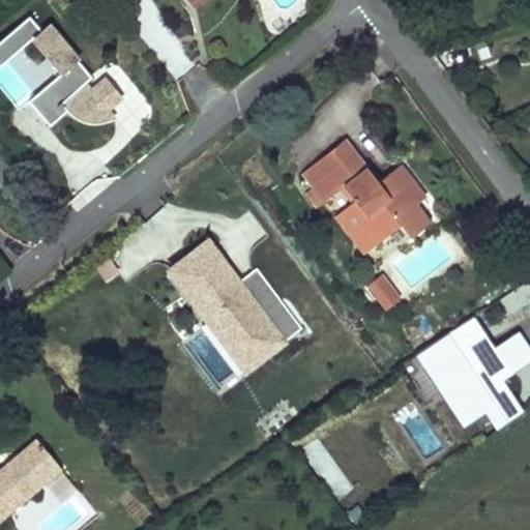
[(37,9),(0,39),(0,80),(22,107),(32,99),(47,118),(95,79),(37,9)]
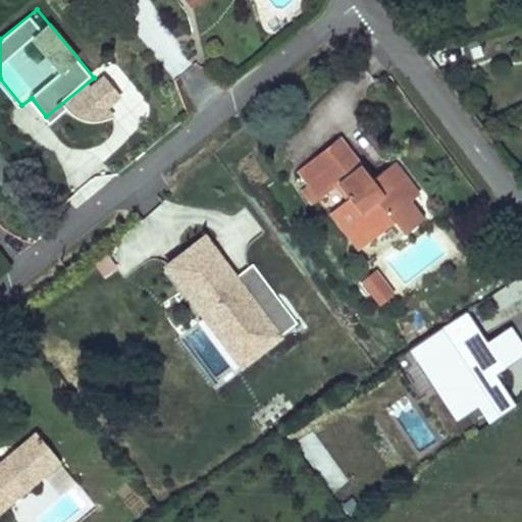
[(99,70),(67,105),(91,126),(123,92),(99,70)]
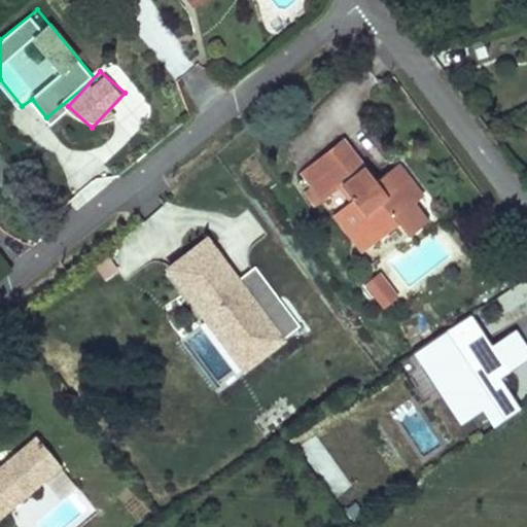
[(342,184),(369,163),(344,132),(295,171),(320,202),(342,184)]
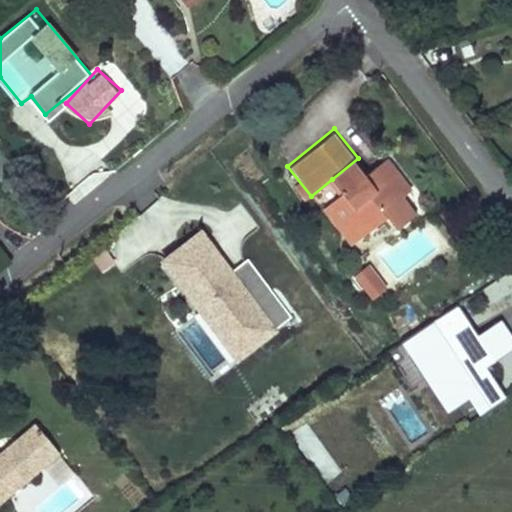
[(368,171),(358,158),(332,179),(342,191),(331,200),(352,226),(358,222),(367,234),(387,218),(398,232),(415,218),(401,200),(387,183),(400,172),(387,156),(368,171)]
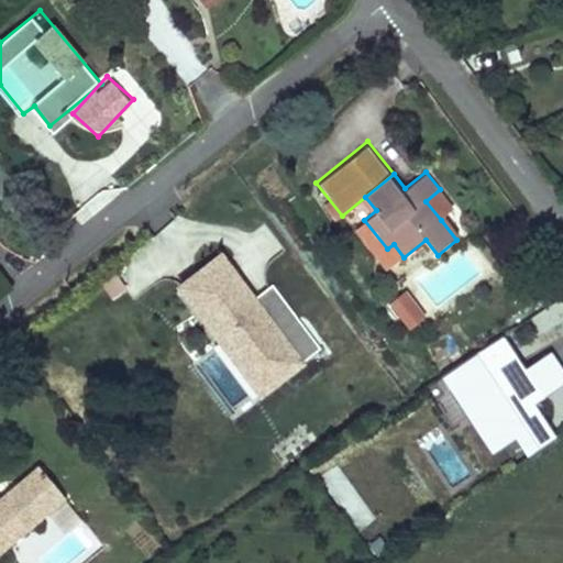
[(455,209),(440,189),(426,201),(441,220),(455,209)]
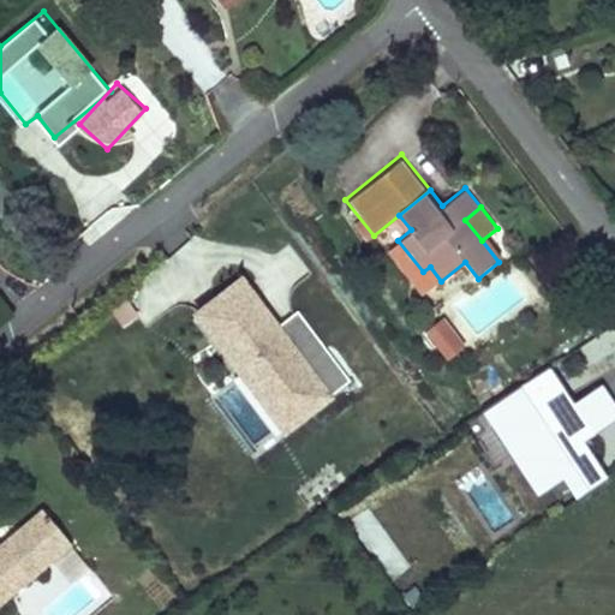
[(423,296),(441,281),(430,267),(423,272),(398,240),(386,250),(423,296)]
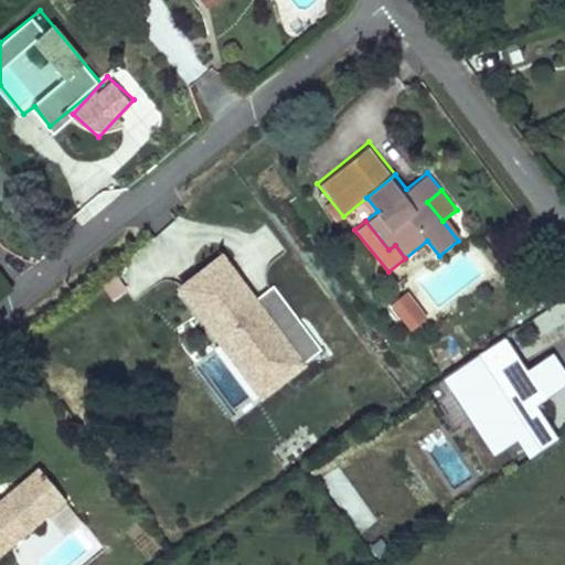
[(300,339),(253,276),(236,288),(204,246),(164,276),(202,327),(208,322),(236,359),(249,348),(266,369),(286,354),(284,351),(300,339)]
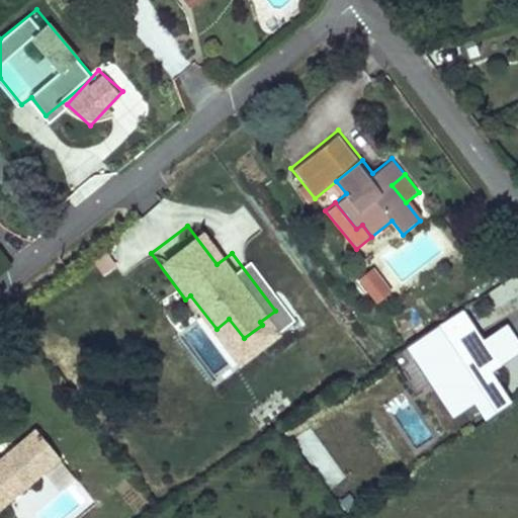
[(391,287),(372,263),(357,275),(375,298),(391,287)]
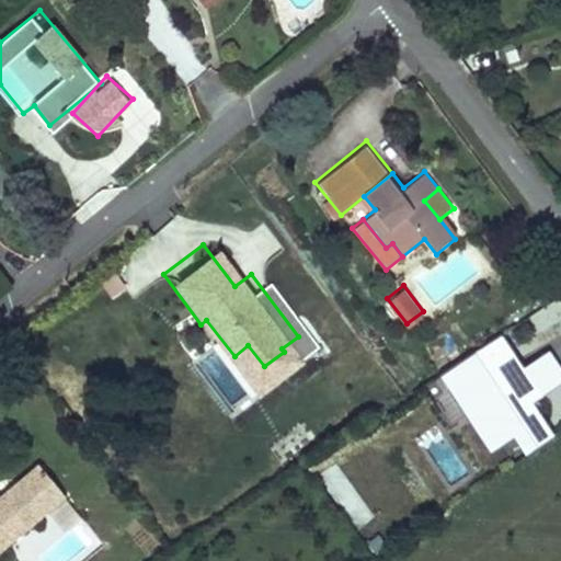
[(264,366),(248,345),(235,356),(206,320),(201,324),(244,381),(264,366)]
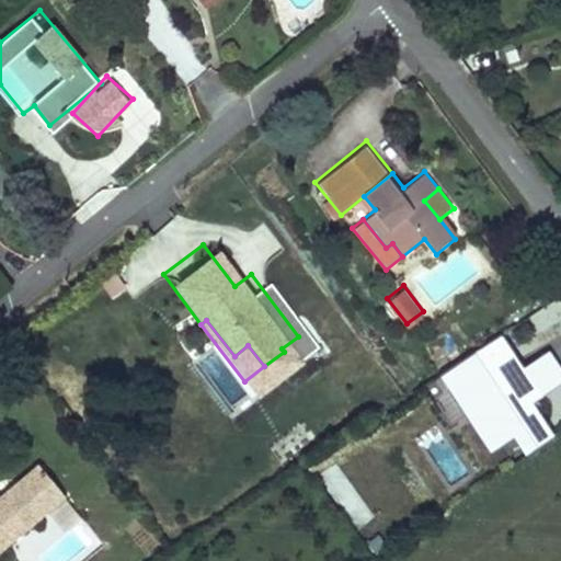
[(526,453),(556,435),(534,399),(560,382),(560,365),(551,350),(523,366),(504,335),(443,371),(489,451),(515,435),(526,453)]
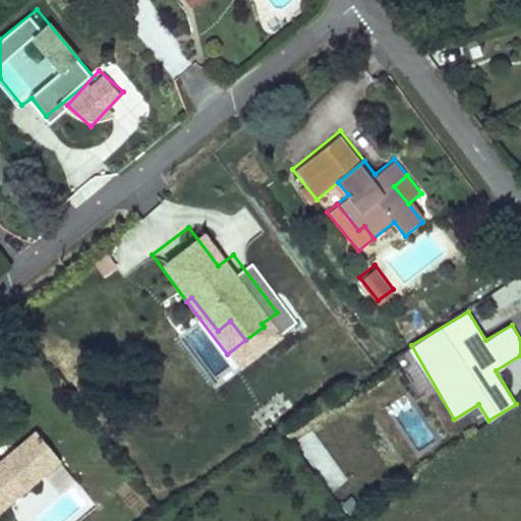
[(264,327),(279,314),(277,312),(262,324),(264,327)]
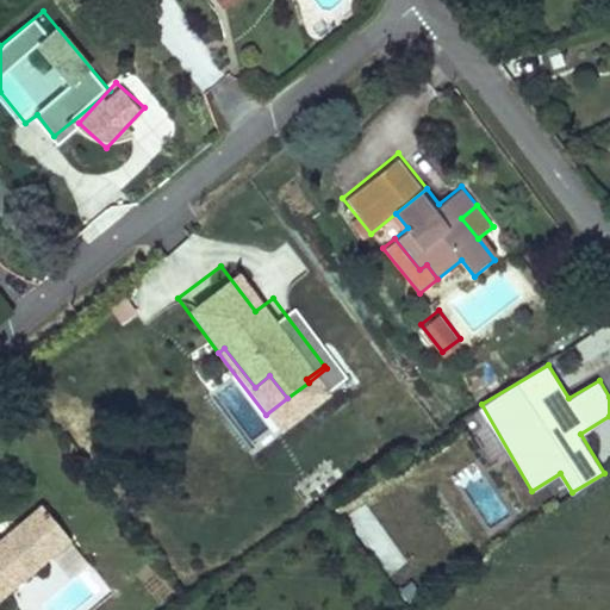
[(42,493),(0,528),(0,589),(72,529),(42,493)]
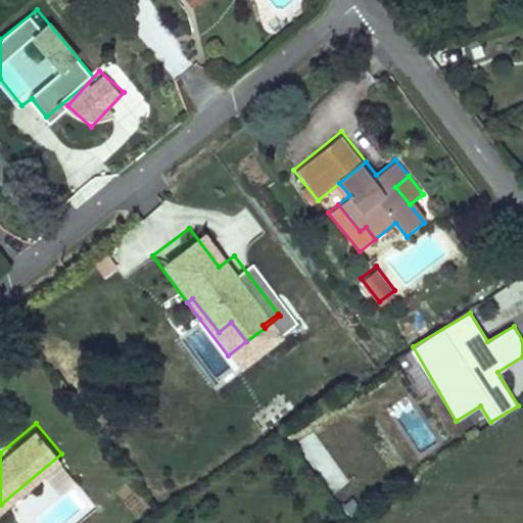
[(296,447),(338,492),(352,479),(312,434),(296,447)]
